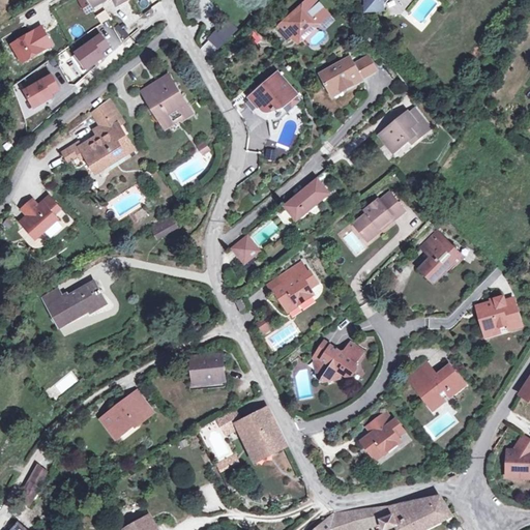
[(93,7),(94,8),(106,1),(106,0),(115,0),(118,5),(125,0),(80,0),(86,11),(93,7)]
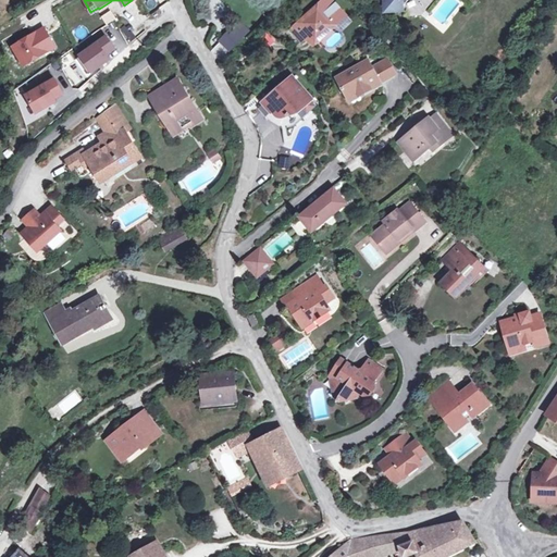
[(331,0),(323,0),(318,5),(336,25),(346,16),(331,0)]
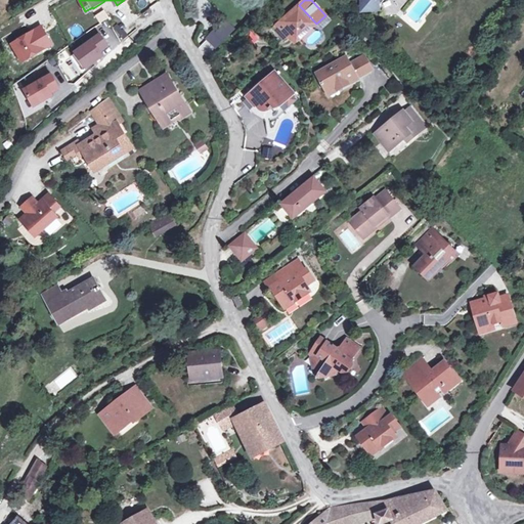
[(361,0),(362,12),(380,10),(379,0),(361,0)]
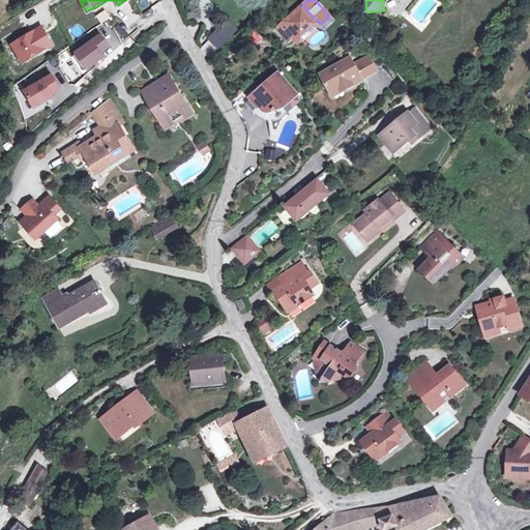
[(284,22),(295,34),(301,41),(308,35),(320,24),(302,5),(284,22)]
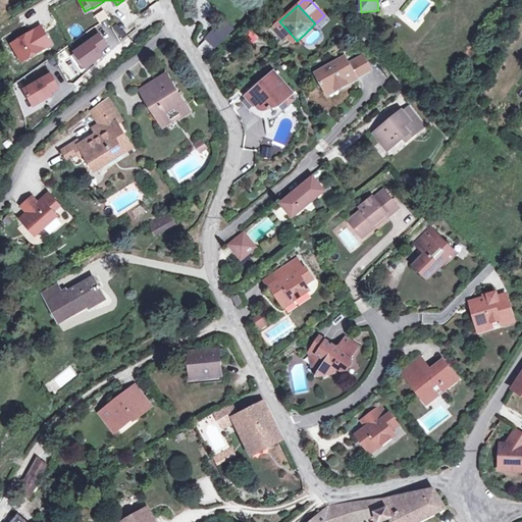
[(104,11),(96,16),(99,21),(107,15),(104,11)]
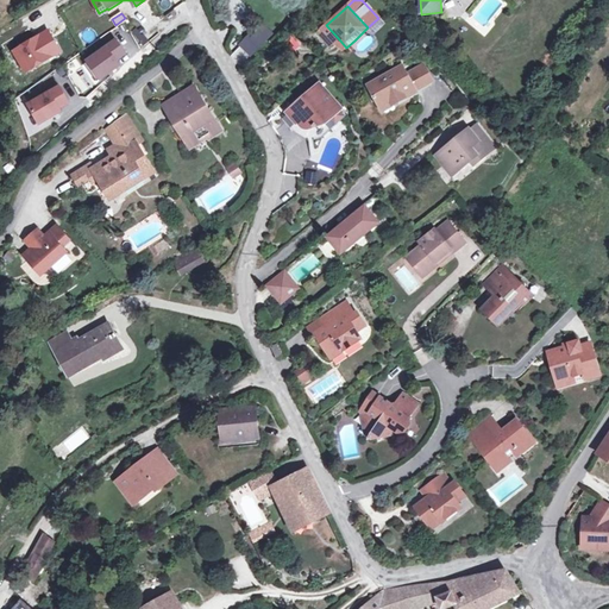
[(261,25),(242,45),(251,55),(270,35),(261,25)]
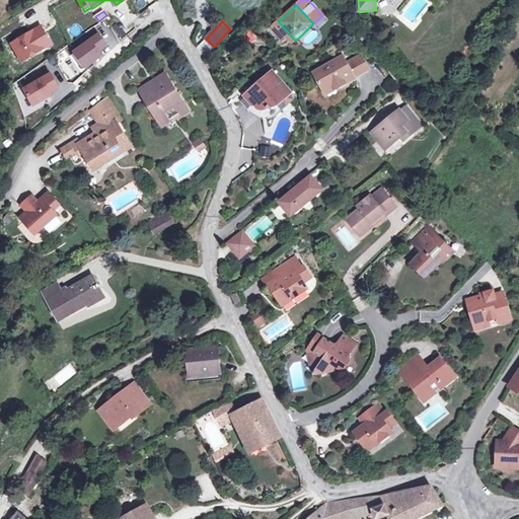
[(295,41),(278,21),(270,28),(282,42),(286,39),(292,45),(295,41)]
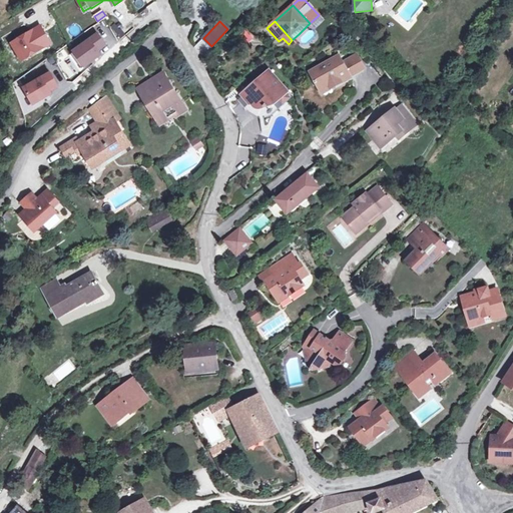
[(108,30),(121,38),(125,30),(113,22),(108,30)]
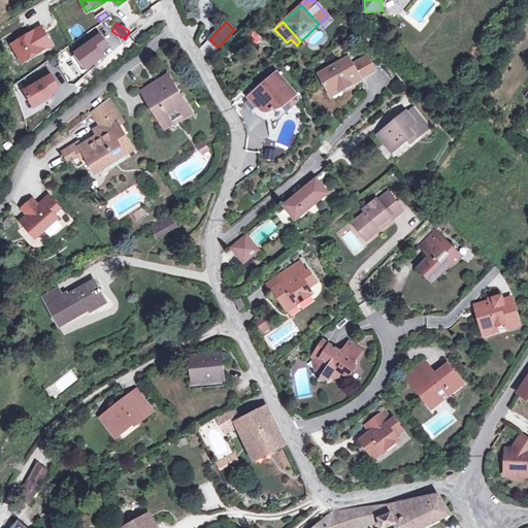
[(41,26),(11,43),(21,61),(52,43),(41,26)]
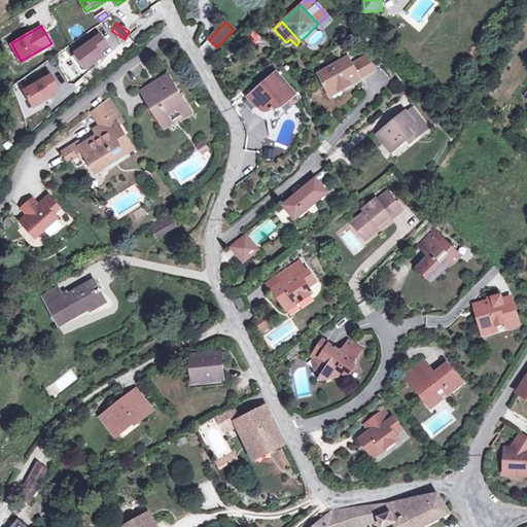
[(101,35),(73,56),(84,71),(104,57),(101,53),(109,46),(101,35)]
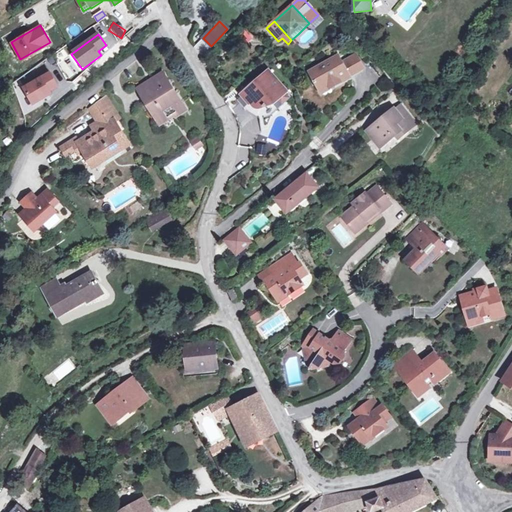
[(222,35),(211,46),(214,48),(225,37),(222,35)]
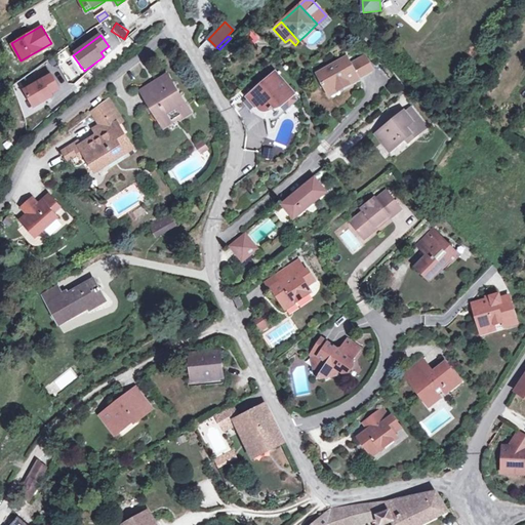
[(318,73),(328,90),(335,85),(338,90),(374,69),(365,55),(351,64),(347,56),(318,73)]
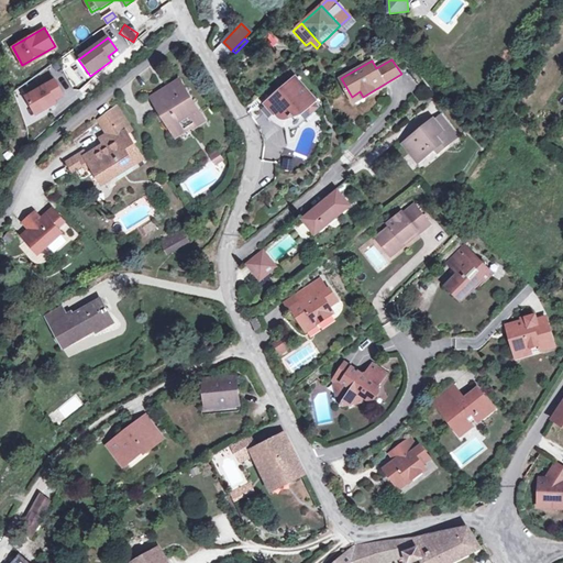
[(277,96),(265,106),(274,114),(268,119),(274,124),(286,131),(296,127),(318,107),(313,102),(315,101),(308,94),(308,92),(294,77),(282,88),(282,89),(280,89),(282,90),(282,91),(285,94),(279,99),(277,96)]
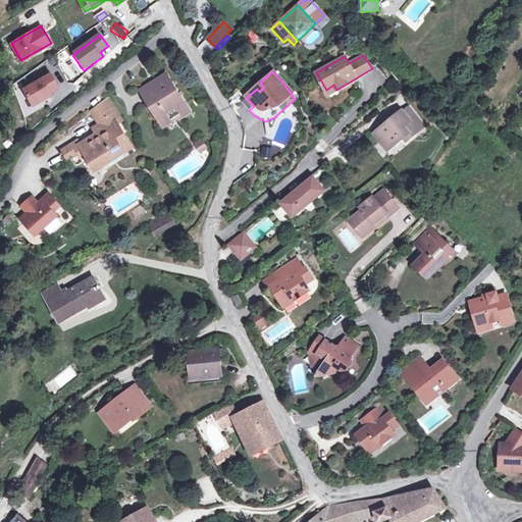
[(51,72),(24,88),(34,104),(52,94),(50,92),(59,87),(51,72)]
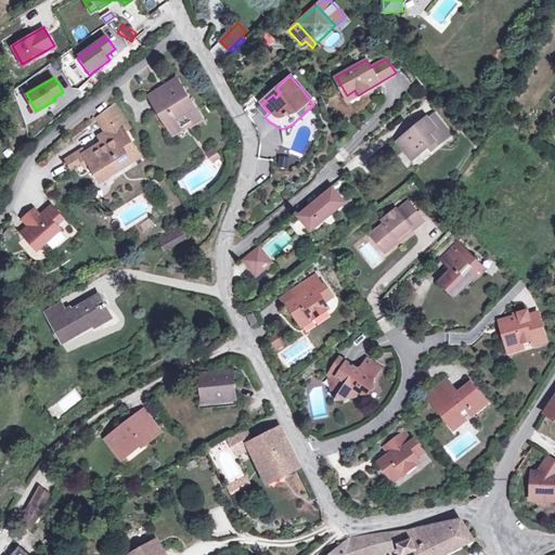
[(177,80),(166,87),(168,91),(164,93),(168,101),(157,108),(173,134),(183,128),(178,120),(188,115),(192,123),(201,117),(177,80)]
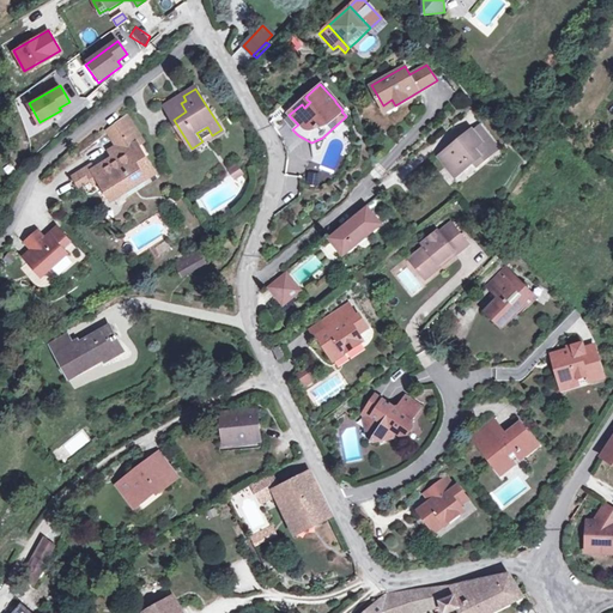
[(165,108),(174,120),(186,111),(181,103),(186,101),(183,96),(165,108)]
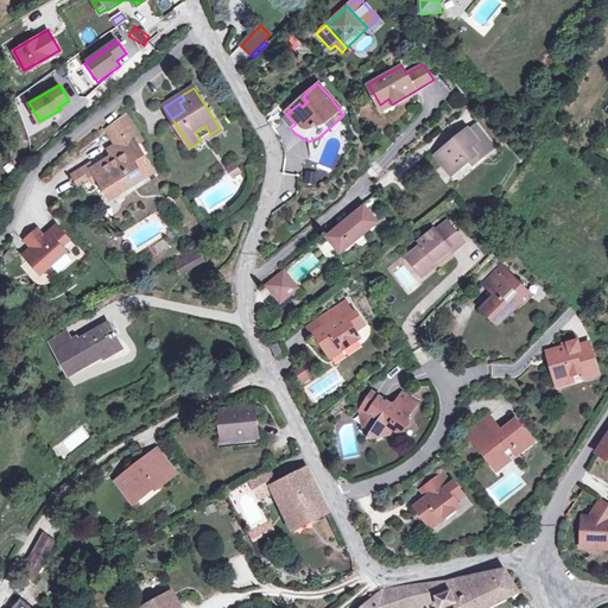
[(384,111),(392,105),(388,99),(380,105),(384,111)]
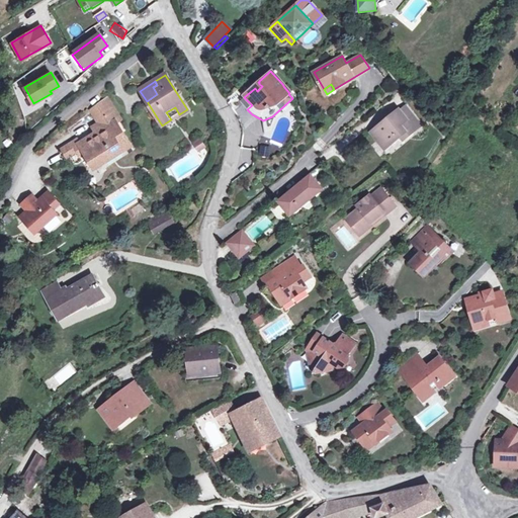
[(232,101),(233,104),(238,100),(240,101),(244,97),(241,93),(232,101)]
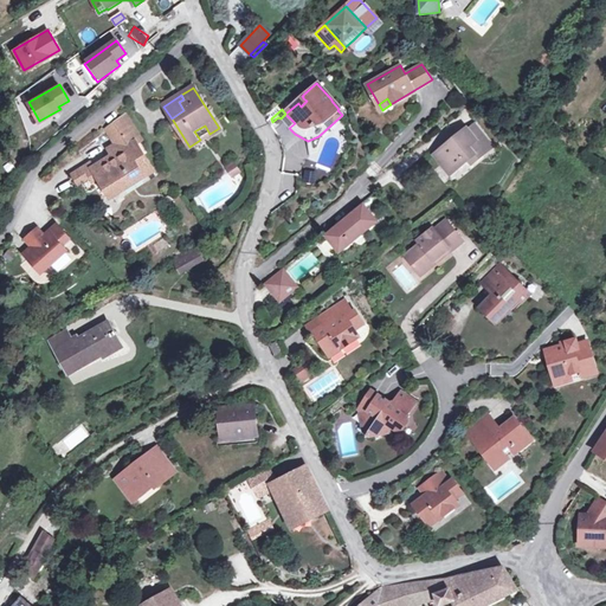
[(126,114),(109,124),(126,148),(114,156),(92,169),(98,178),(105,189),(117,182),(122,189),(153,171),(134,142),(141,139),(126,114)]
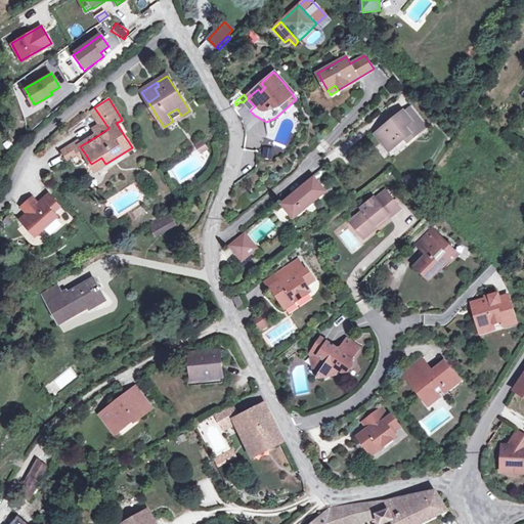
[(247,98),(243,102),(250,111),(255,106),(247,98)]
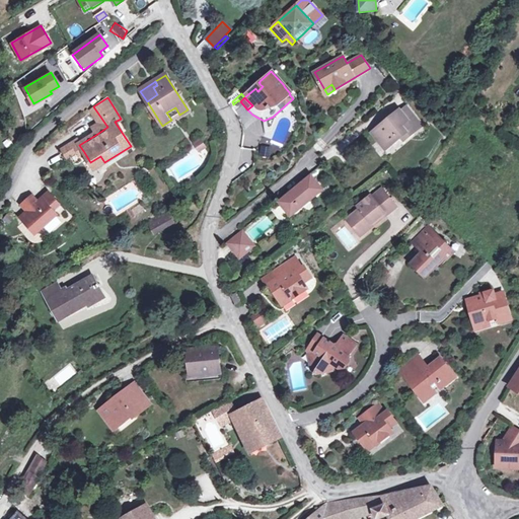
[(405,105),(399,110),(416,130),(422,125),(405,105)]
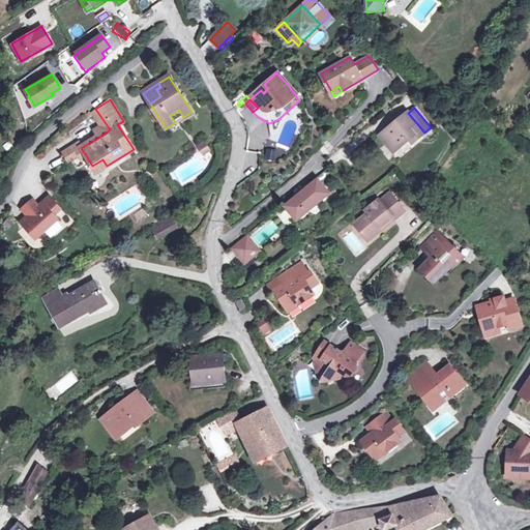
[(110,129),(95,109),(92,112),(100,126),(94,129),(99,137),(110,129)]
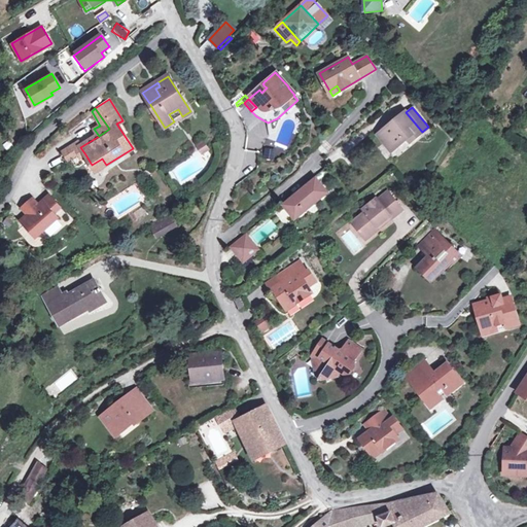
[(422,132),(406,112),(378,135),(391,151),(407,139),(412,134),(415,138),(422,132)]
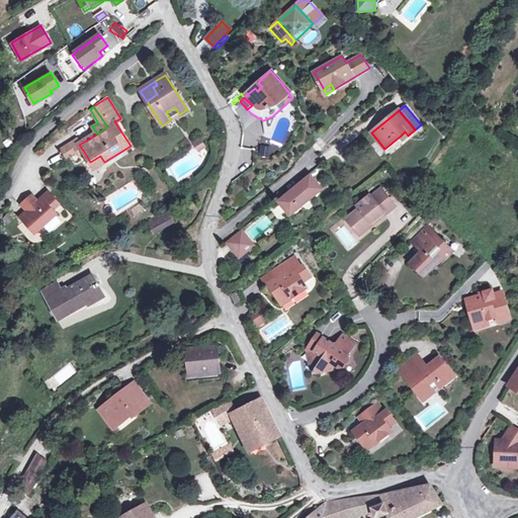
[(405,132),(400,137),(403,140),(408,136),(405,132)]
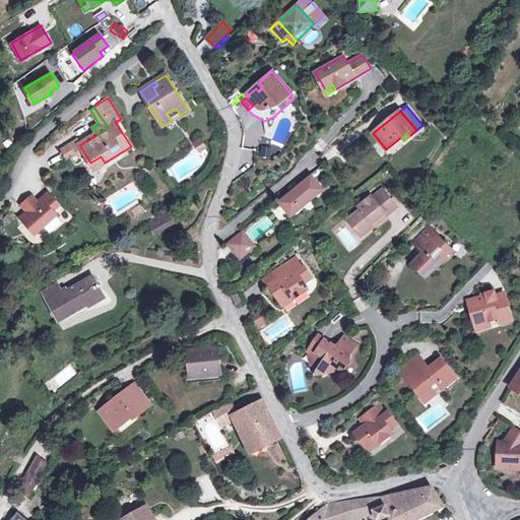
[(193,141),(198,151),(206,147),(201,137),(193,141)]
